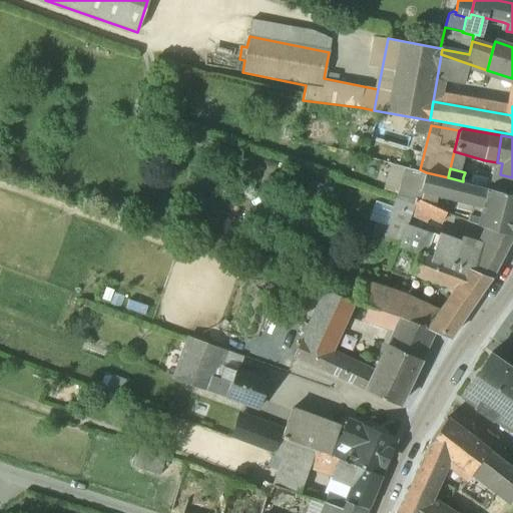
[(425,174),(406,169),(397,196),(400,198),(420,202),(424,190),(422,189),(425,174)]
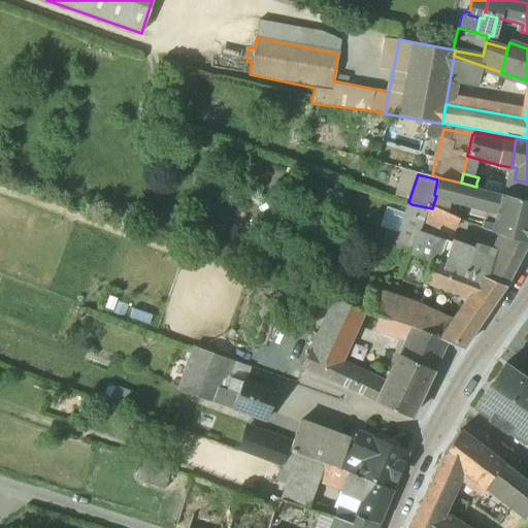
[(461,183),(438,177),(437,179),(434,195),(436,196),(452,199),(451,202),(496,213),(502,194),(461,183)]
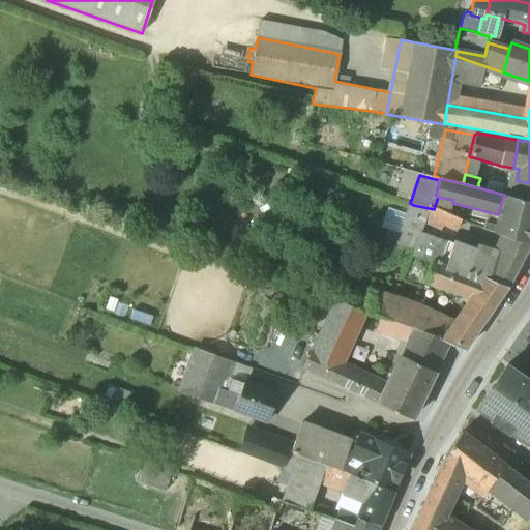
[(529,183),(517,180),(514,197),(529,201),(529,183)]
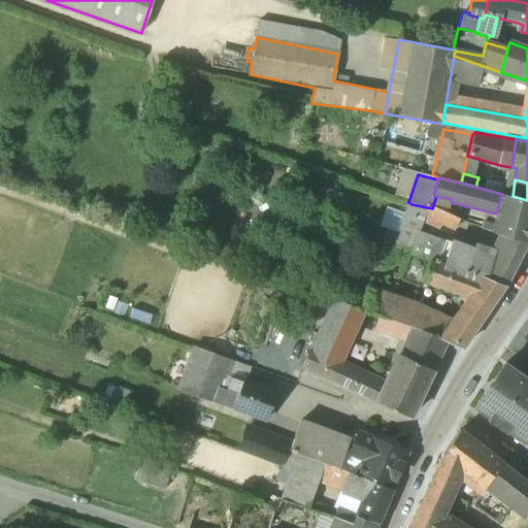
[(527,240),(527,200),(502,194),(496,213),(493,225),(491,231),(513,238),(527,243),(527,240)]
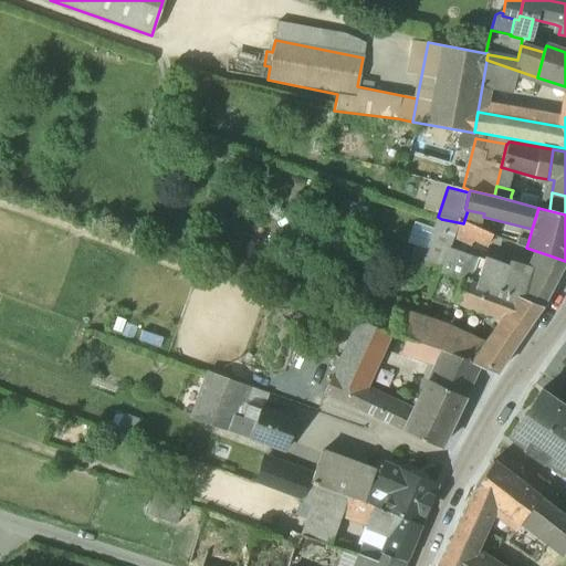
[(492,249),(498,239),(463,223),(441,219),(428,252),(446,258),(440,273),(458,279),(460,274),(470,278),(477,259),(450,249),(453,240),(474,247),(478,242),(492,249)]
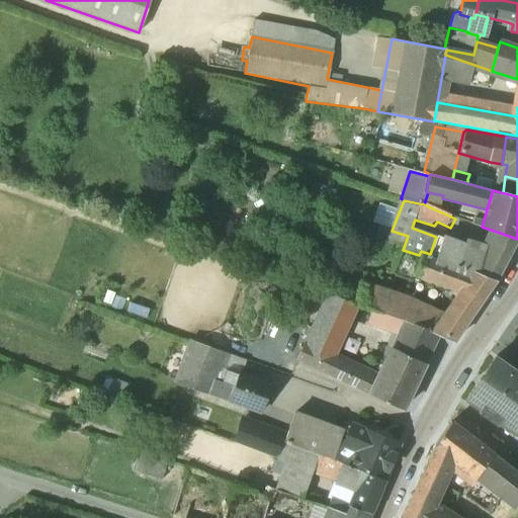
[(484,221),(473,218),(471,224),(482,227),(484,221)]
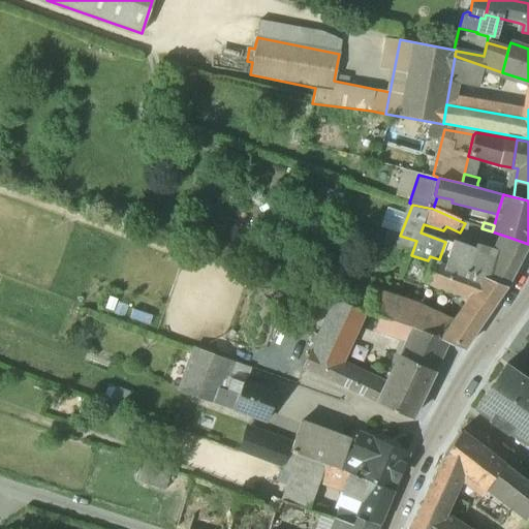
[(400,236),(392,232),(385,247),(391,248),(411,255),(416,241),(400,236)]
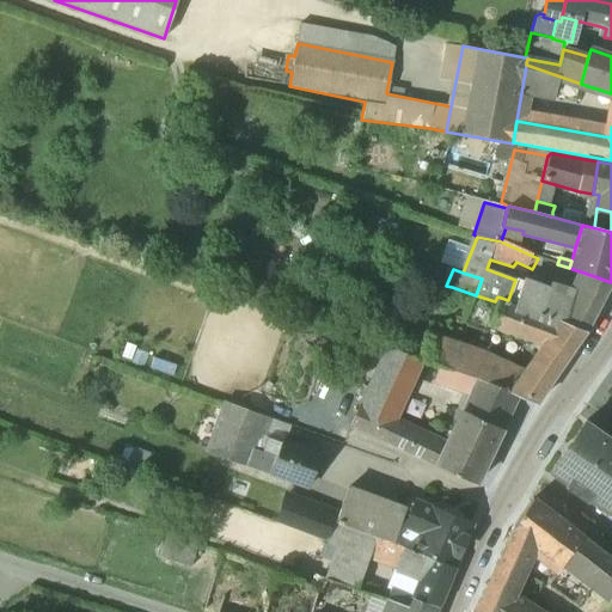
[(580,301),(546,291),(537,317),(586,334),(611,282),(594,276),(580,301)]
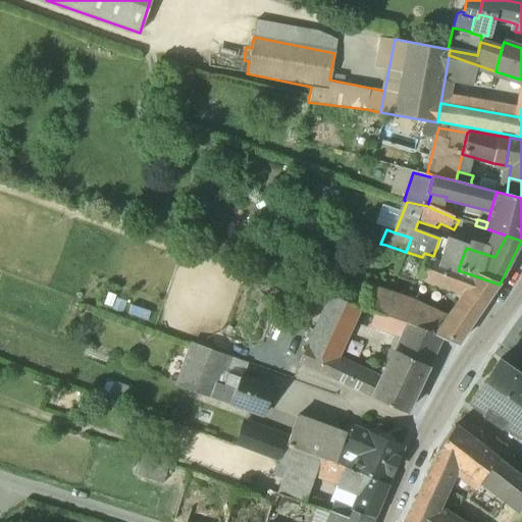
[(466,248),(439,239),(433,256),(431,261),(433,262),(458,270),(466,248)]
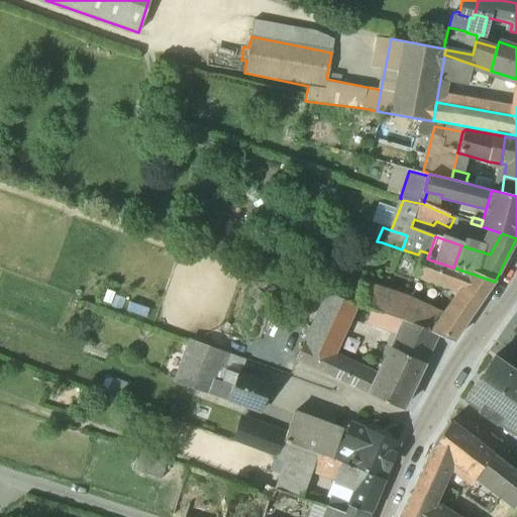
[(427,259),(421,256),(413,273),(458,291),(442,315),(461,328),(495,282),(453,268),(427,259)]
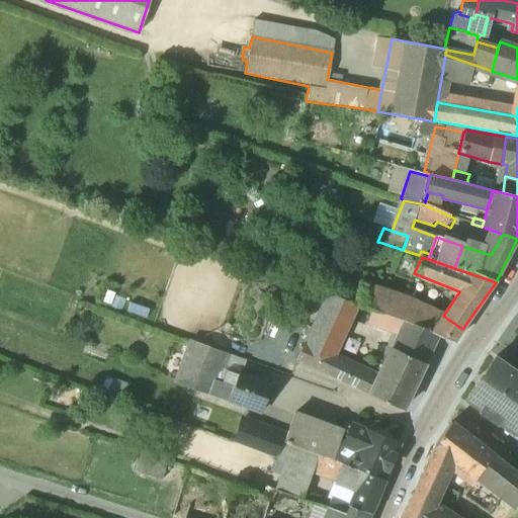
[(407,297),(366,284),(359,305),(402,321),(403,322),(432,333),(433,333),(443,316),(407,297)]
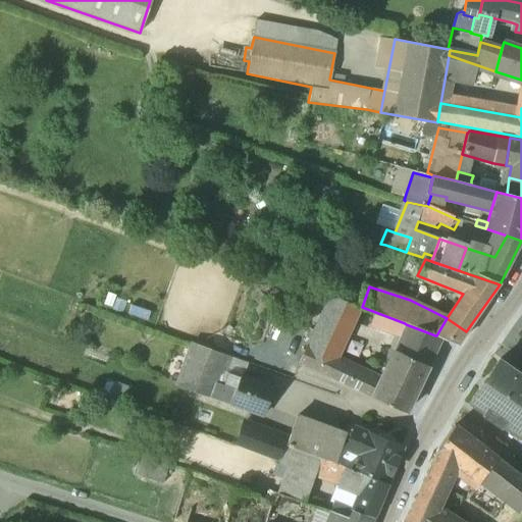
[(323,311),(308,348),(337,361),(353,322),(359,307),(330,296),(329,296),(323,311)]
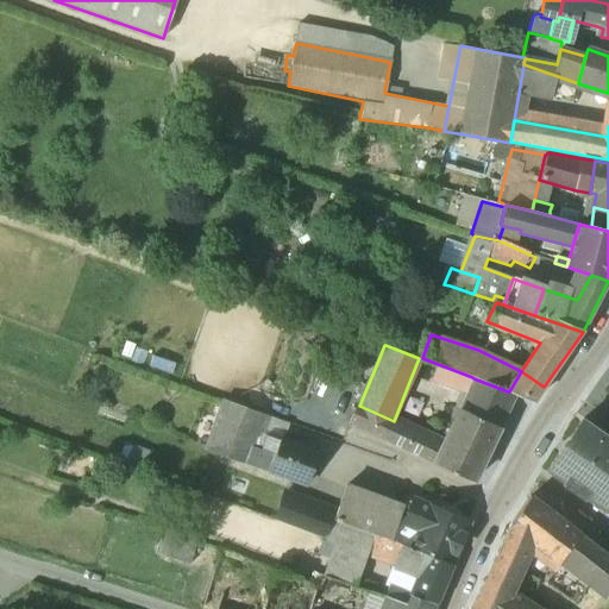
[(422,358),(419,358),(412,376),(466,393),(458,409),(498,427),(515,395),(508,391),(473,378),(422,358)]
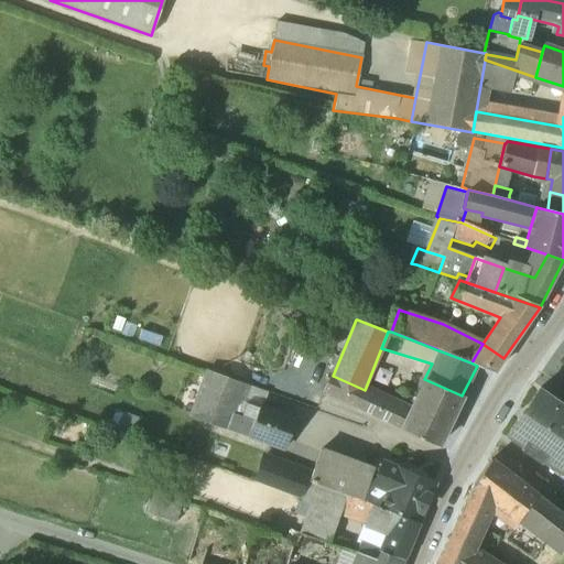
[(503,358),(483,344),(472,362),(477,366),(494,372),(503,358)]
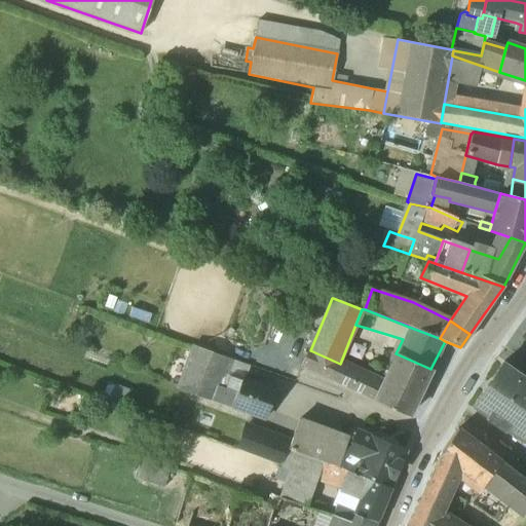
[(226,361),(193,349),(179,388),(212,400),(221,374),(226,361)]
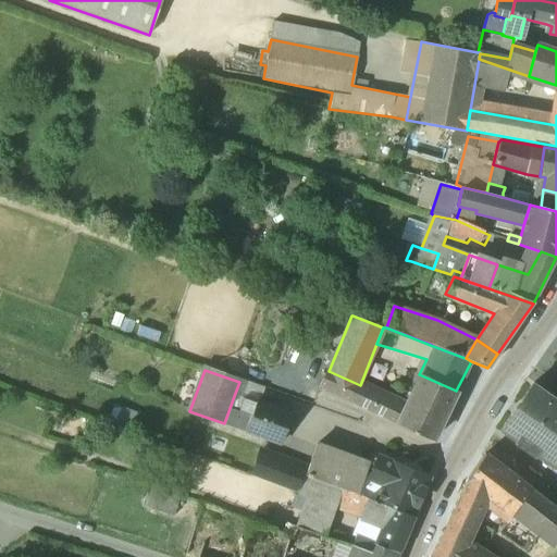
[(360,385),(329,371),(322,387),(356,404),(363,387),(360,385)]
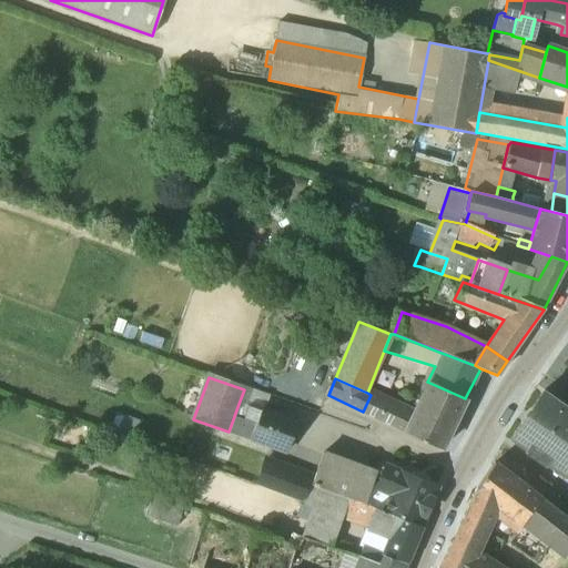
[(465,398),(427,382),(413,415),(405,432),(442,448),(465,398)]
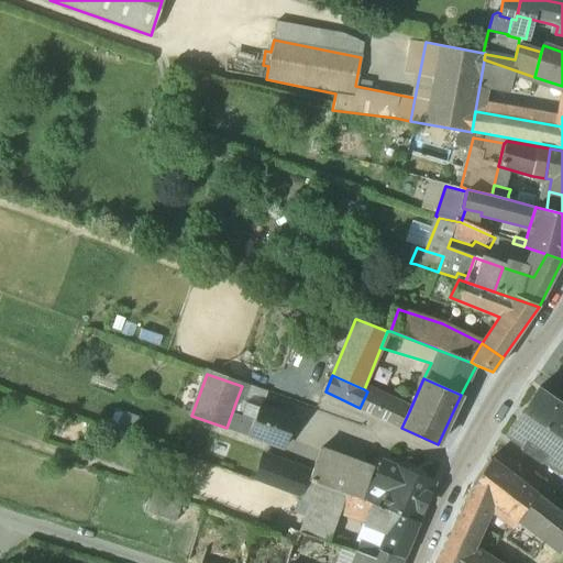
[(562,404),(540,388),(506,438),(560,475),(562,470),(562,404)]
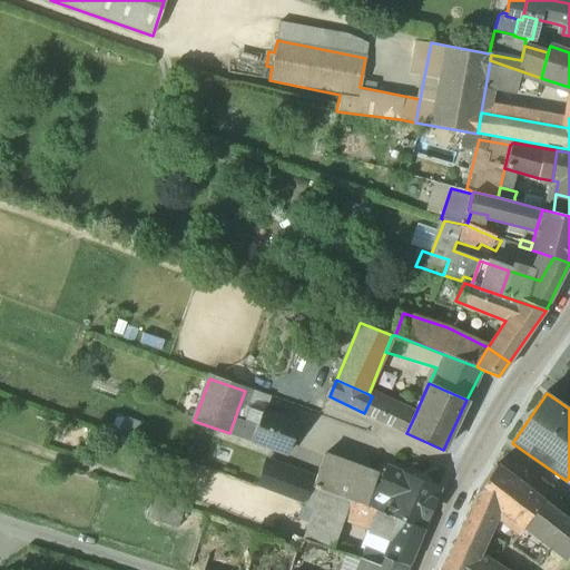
[(414,416),(372,396),(364,413),(406,433),(414,416)]
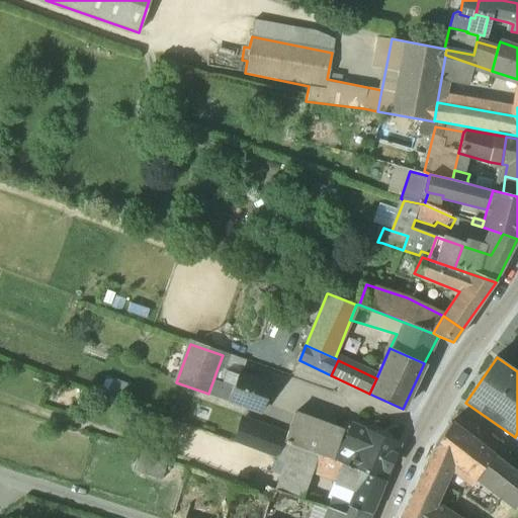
[(237,375),(218,368),(208,394),(228,401),(237,375)]
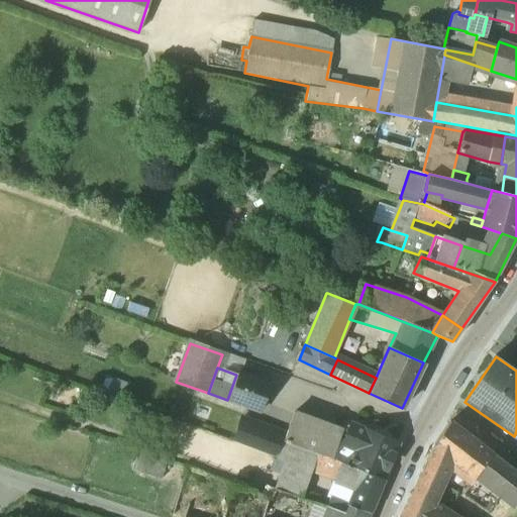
[(270,383),(237,372),(236,375),(227,400),(260,412),(270,383)]
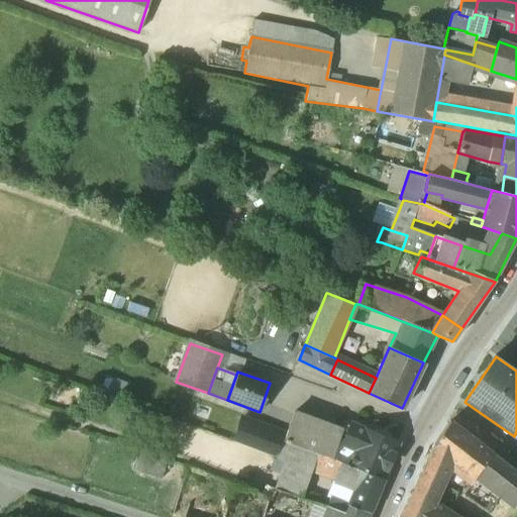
[(341,432),(295,415),(286,440),(285,441),(319,454),(330,458),(338,439),(341,432)]
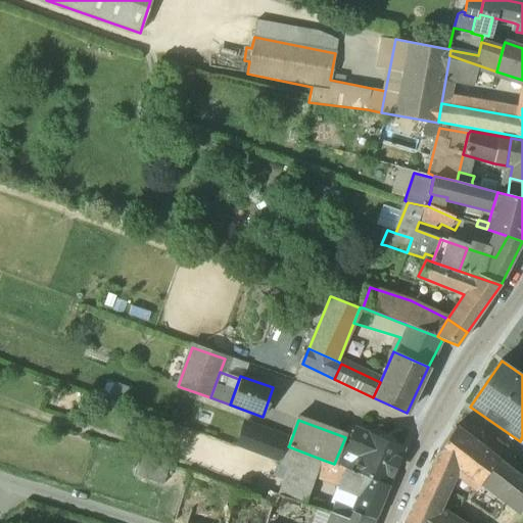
[(282,437),(245,423),(237,447),(280,464),(288,446),(289,445),(280,442),(282,437)]
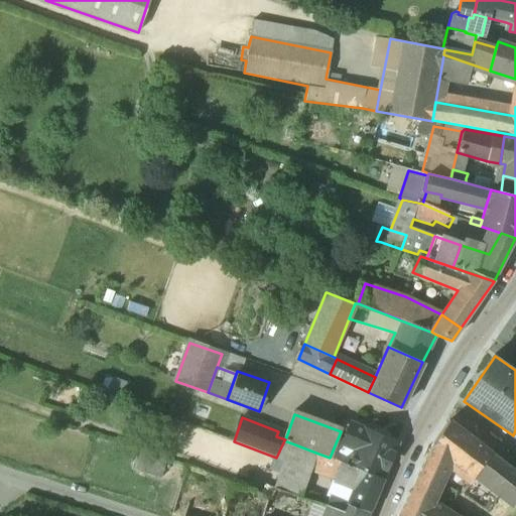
[(492,454),(449,421),(431,447),(399,515),(448,515),(430,504),(449,462),(474,480),(478,475),(492,454)]
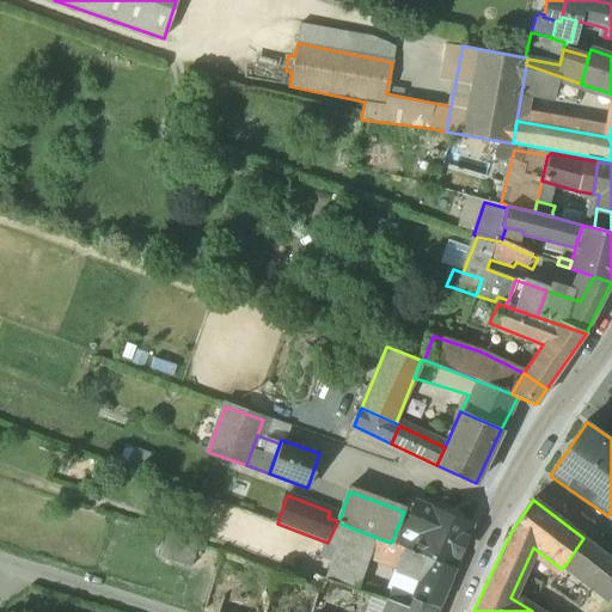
[(467,525),(416,503),(407,524),(401,520),(391,543),(403,548),(404,549),(451,565),(467,525)]
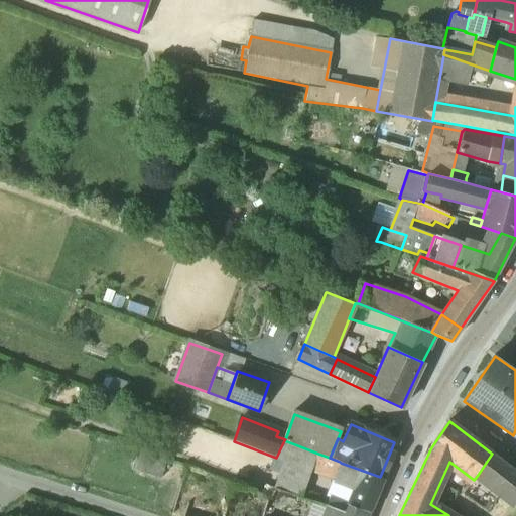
[(318,454),(284,440),(276,458),(275,460),(285,465),(276,489),(300,497),(312,468),(318,454)]
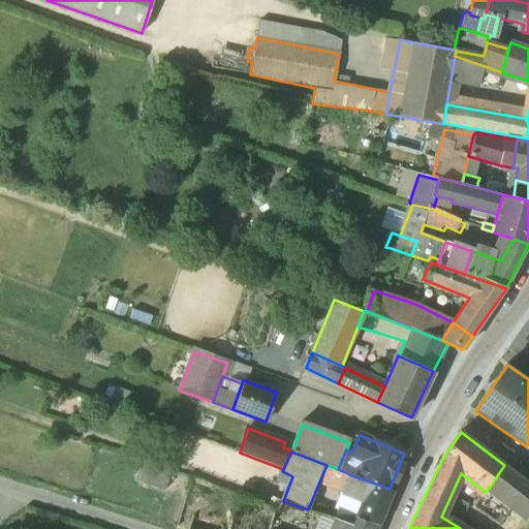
[(338,469),(327,465),(320,479),(344,489),(349,474),(348,473),(338,469)]
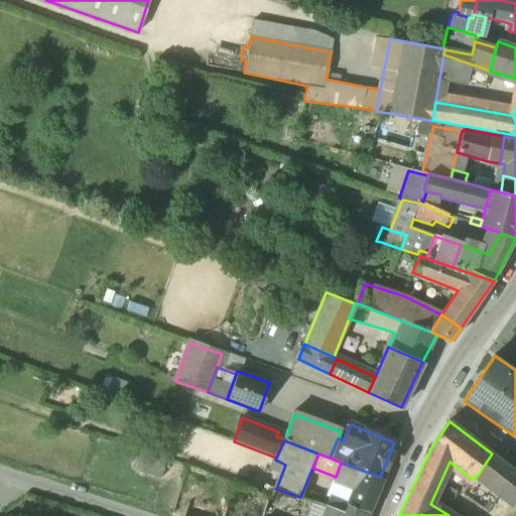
[(515,472),(492,454),(478,475),(515,504),(515,472)]
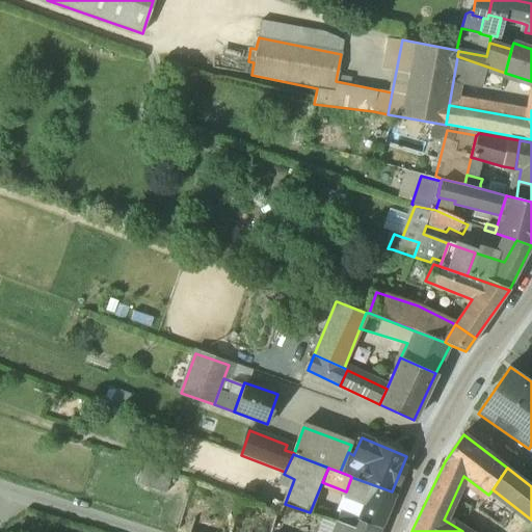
[(392,491),(351,477),(346,491),(364,498),(362,503),(365,504),(361,520),(381,527),(395,493),(392,491)]
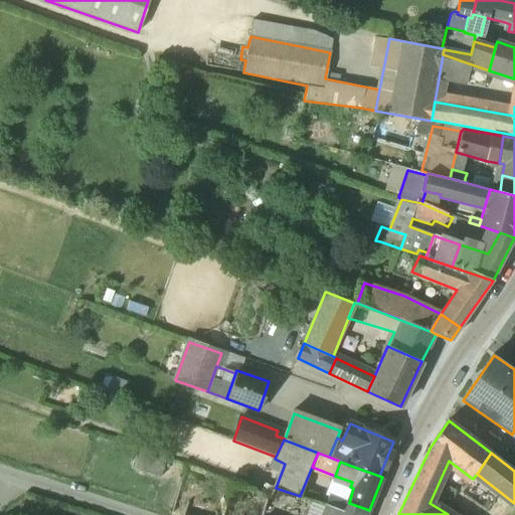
[(269,495),(232,482),(223,509),(221,514),(262,514),(268,499),(269,495)]
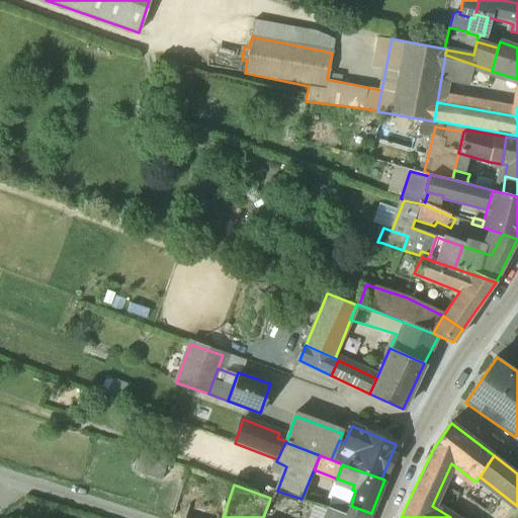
[(277,491),(274,490),(271,498),(270,498),(269,502),(285,507),(287,505),(326,517),(330,509),(322,506),(301,499),(277,491)]
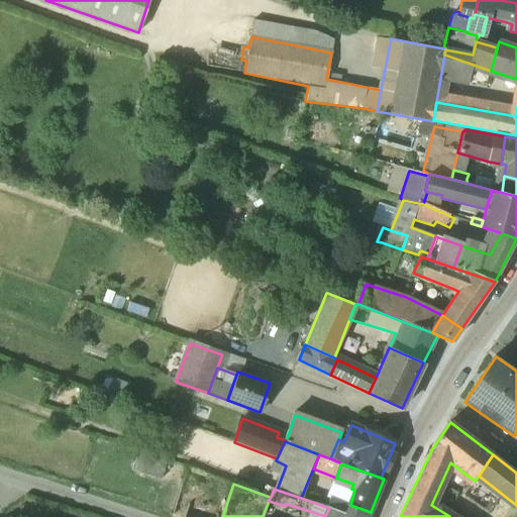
[(350,505),(330,499),(329,501),(326,507),(329,508),(346,513),(350,505)]
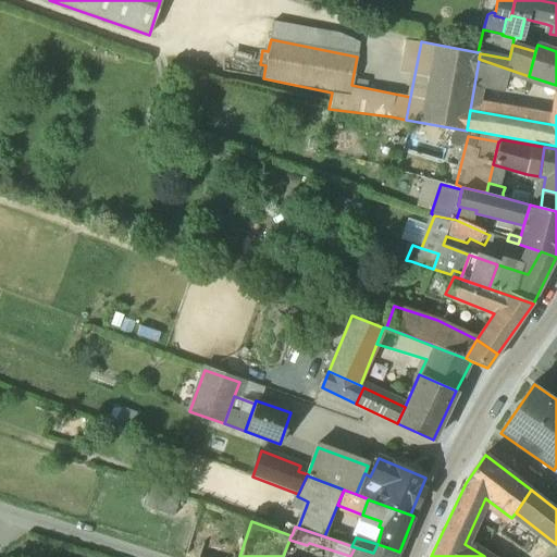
[(239,556),(242,551),(205,539),(198,556),(239,556)]
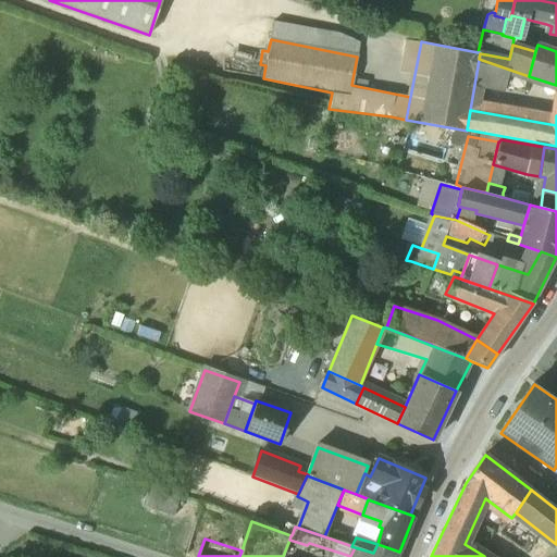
[(396,556),(399,552),(378,544),(373,553),(355,547),(350,556),(349,556),(396,556)]
